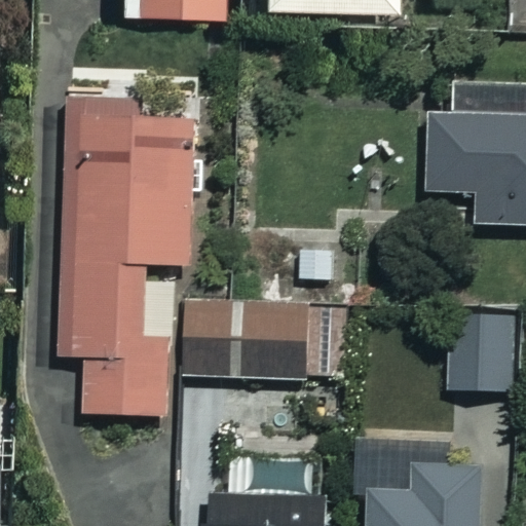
[(127,0),(129,22),(221,15),(219,0),(127,0)]
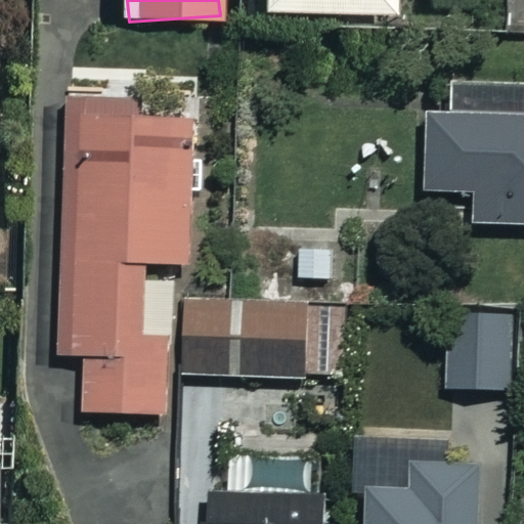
[(258,0),(258,11),(385,15),(385,0),(258,0)]
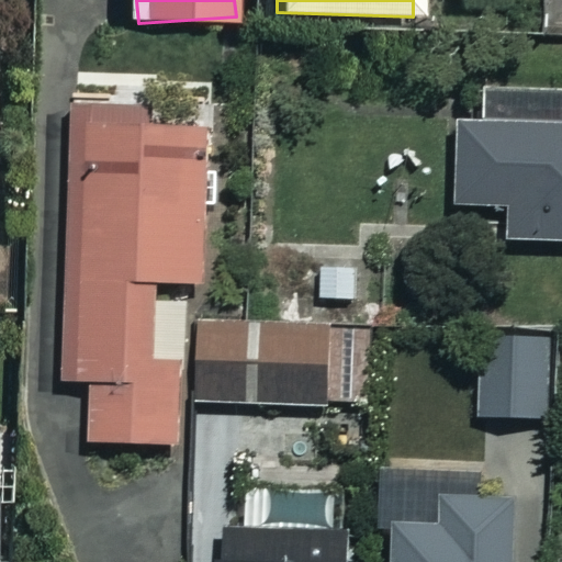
[(561,90),(478,89),(476,130),(451,128),(450,208),(502,209),(502,244),(561,244),(561,90)]
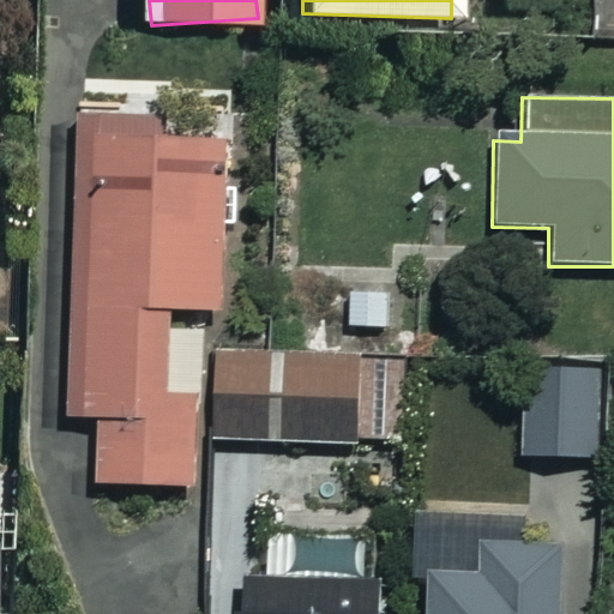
[(222,142),(73,140),(72,416),(92,416),(92,485),(198,486),(199,356),(162,356),(162,311),(221,311),(222,142)]
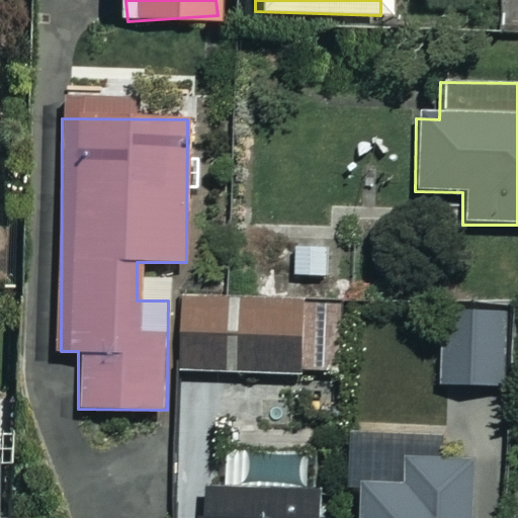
[(337,230),(258,232),(259,275),(338,273),(337,230)]
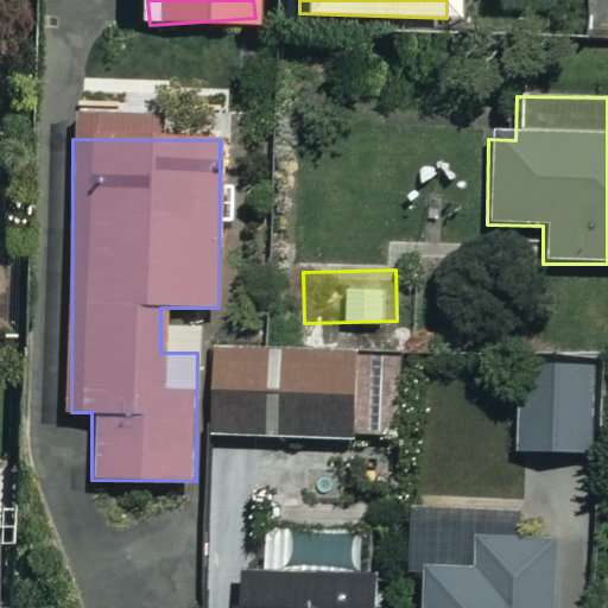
[(397,348),(211,353),(214,439),(399,436),(397,348)]
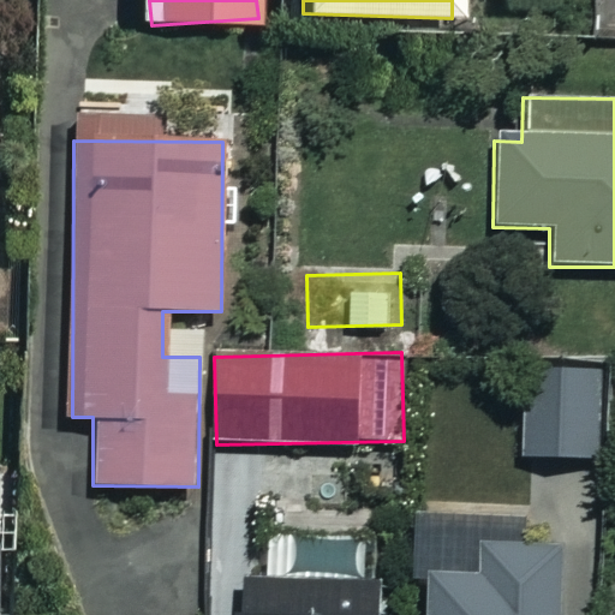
[(595,371),(519,370),(519,459),(595,459),(595,371)]
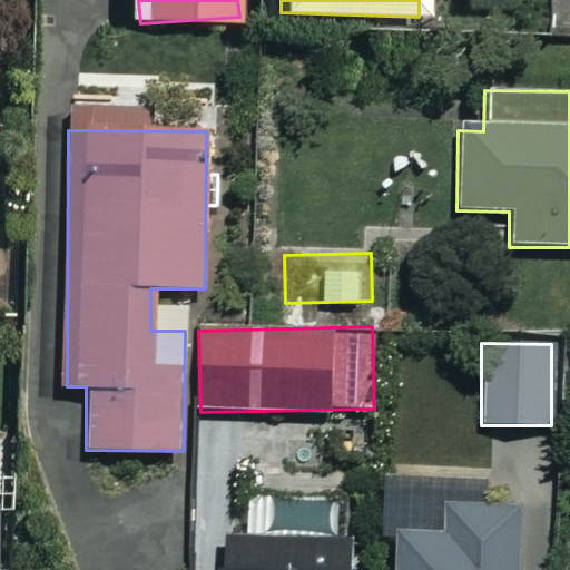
[(517,569),(519,508),(441,504),(440,534),(394,533),(393,569),(517,569)]
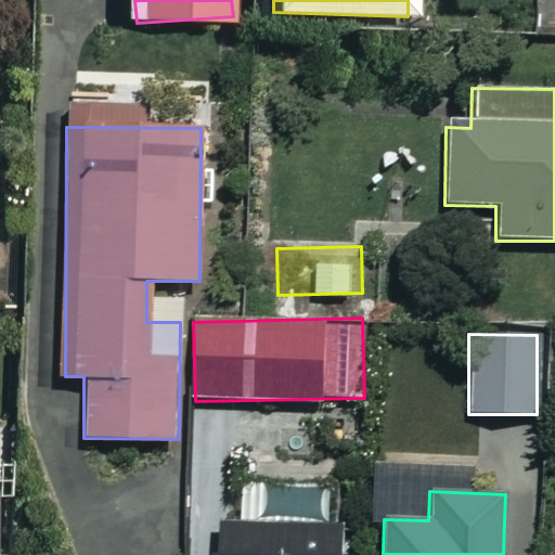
[(338,554),(339,531),(208,529),(207,554),(338,554)]
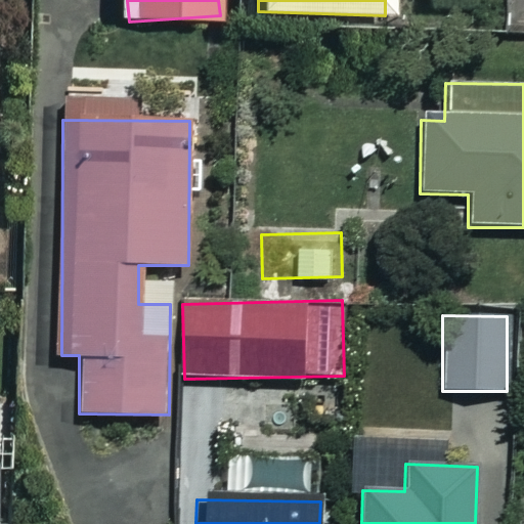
All buildings are outlined.
